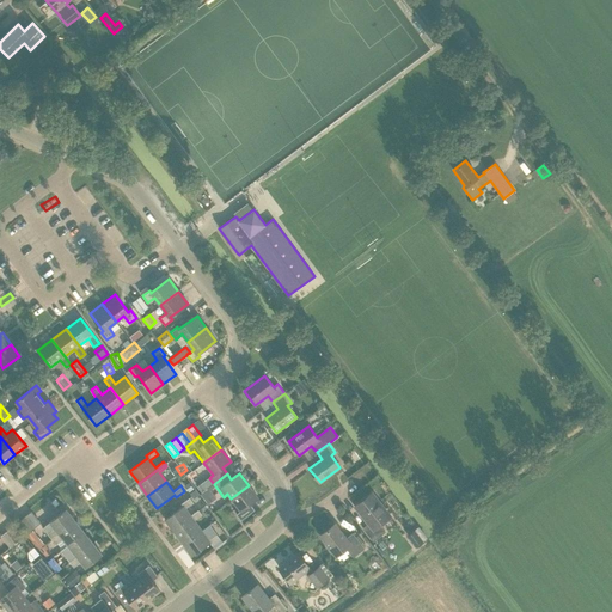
[(249,485),(231,499),(240,512),(237,514),(240,520),(255,509),(250,505),(258,497),(249,485)]
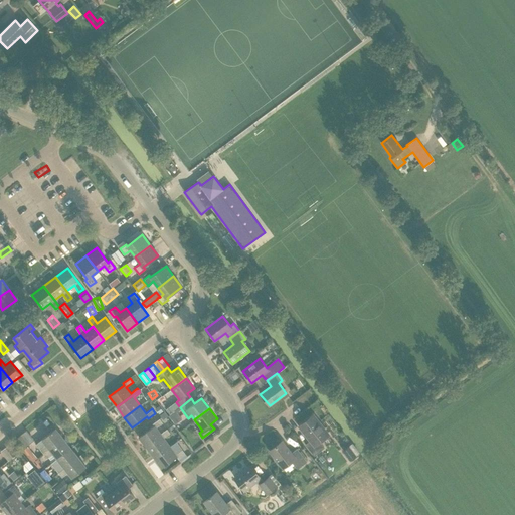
[(168,415),(175,424),(182,419),(175,410),(168,415)]
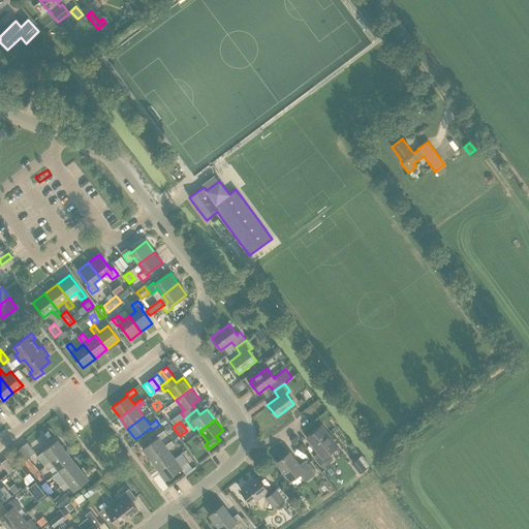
[(328,453),(336,445),(321,428),(308,438),(319,453),(313,457),(322,468),(333,460),(328,453)]
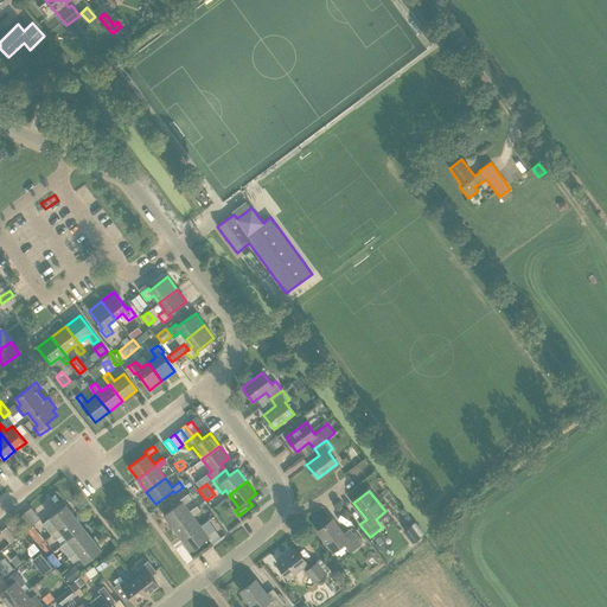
[(164,515),(172,528),(198,508),(197,505),(189,511),(184,504),(191,498),(187,493),(179,499),(181,502),(164,515)]
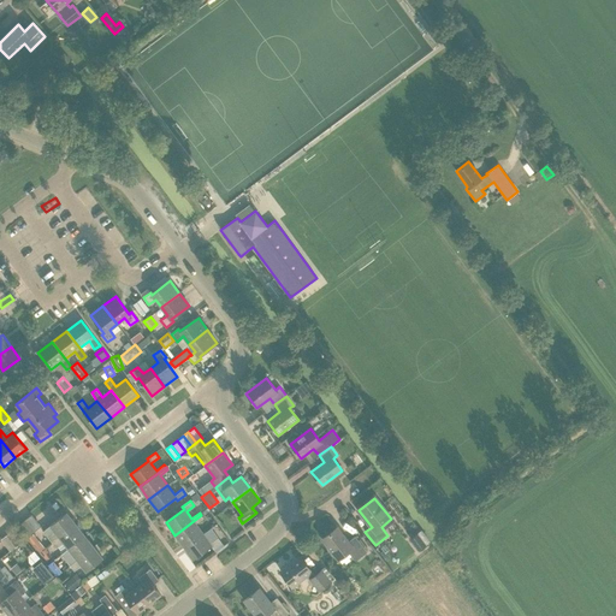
[(47,537),(52,543),(76,523),(66,513),(51,525),(55,531),(47,537)]
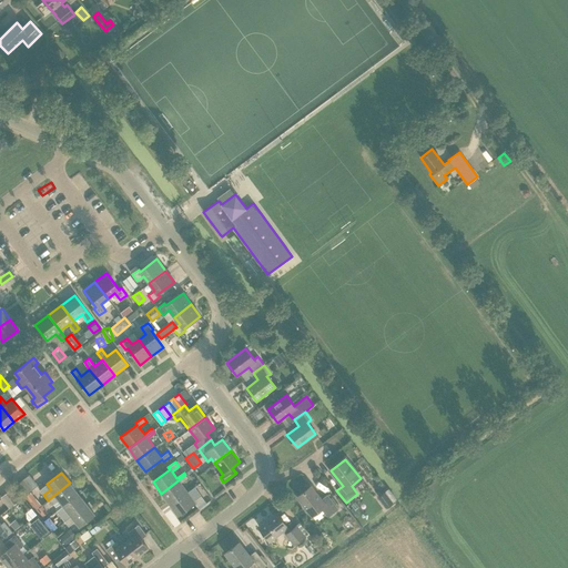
[(38,485),(29,474),(17,484),(26,495),(38,485)]
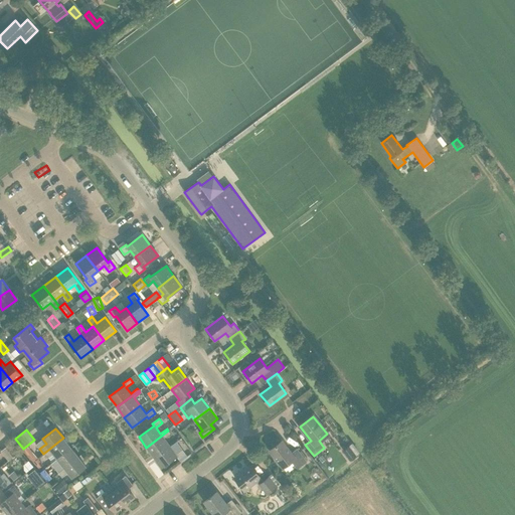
[(168,431),(146,448),(154,458),(170,446),(164,438),(170,434),(168,431)]
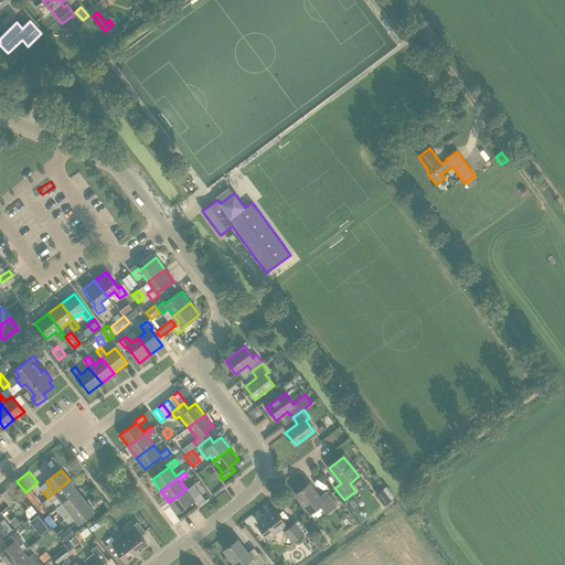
[(59,497),(63,502),(77,491),(70,480),(48,498),(52,502),(59,497)]
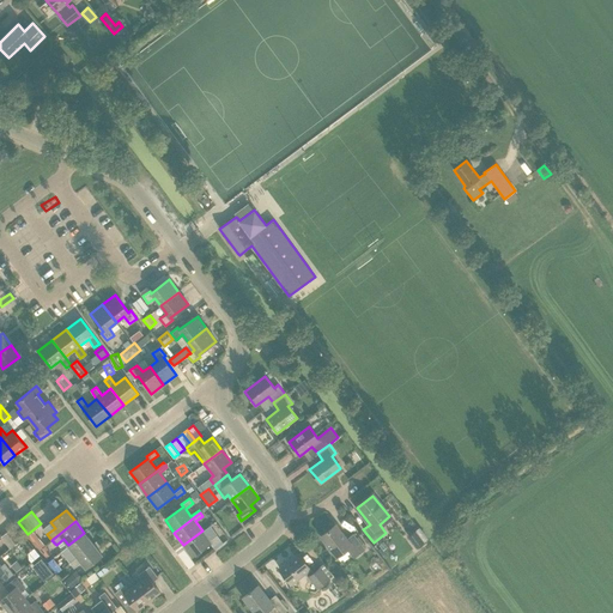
[(353,558),(365,550),(356,536),(349,541),(335,525),(321,536),(337,557),(346,548),(353,558)]
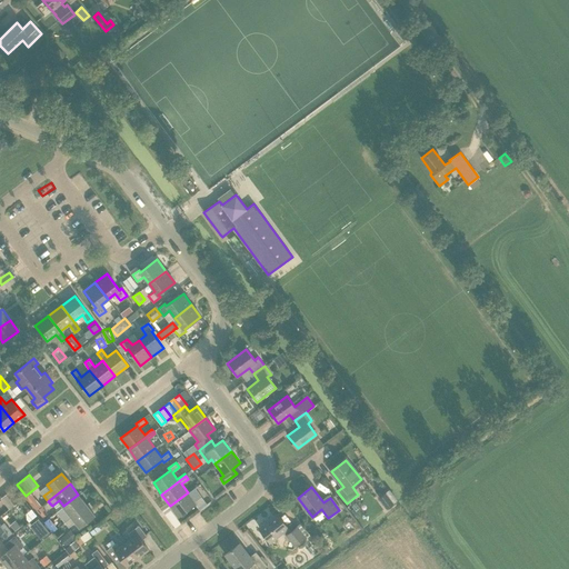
[(20,500),(11,489),(6,493),(15,505),(20,500)]
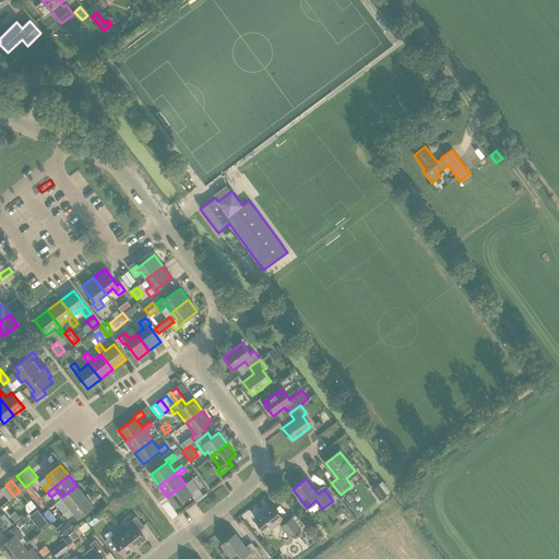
[(191,492),(185,484),(167,497),(175,508),(192,496),(193,498),(201,492),(198,488),(191,492)]
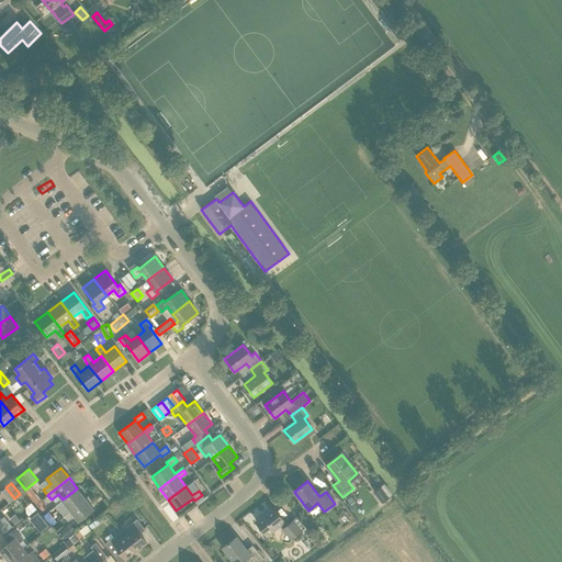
[(9,503),(14,498),(6,487),(0,493),(9,503)]
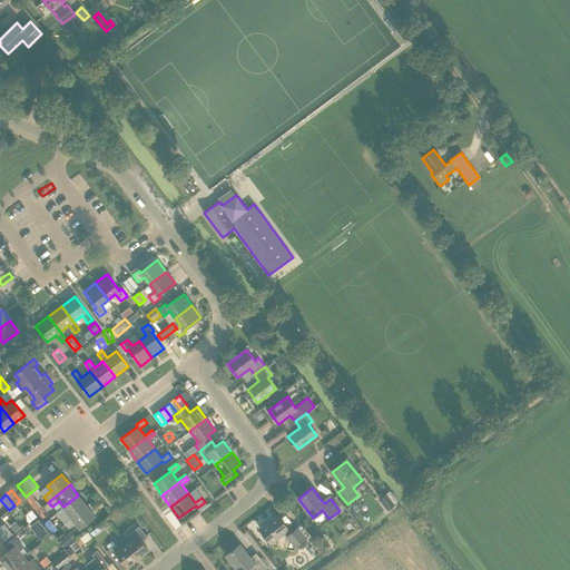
[(387,510),(394,504),(386,494),(380,499),(387,510)]
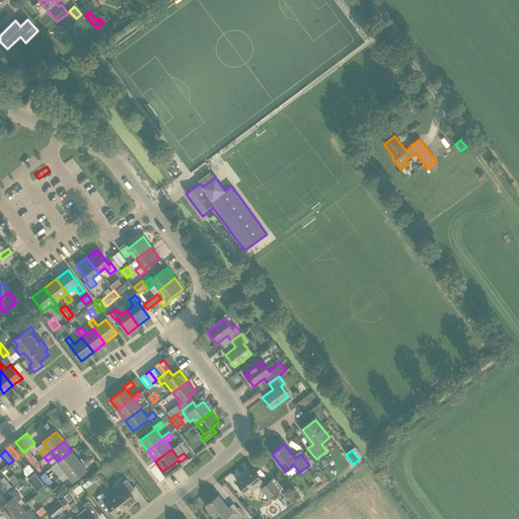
[(59,476),(79,460),(71,451),(58,461),(51,466),(59,476)]
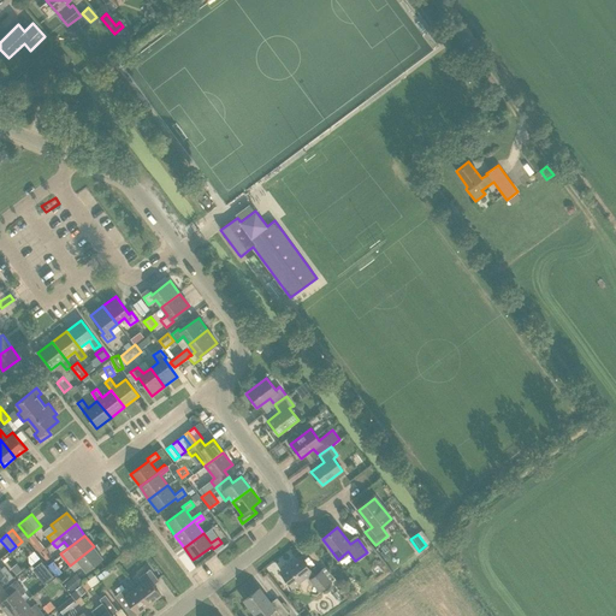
[(102,558),(94,546),(70,566),(75,570),(82,564),(87,570),(102,558)]
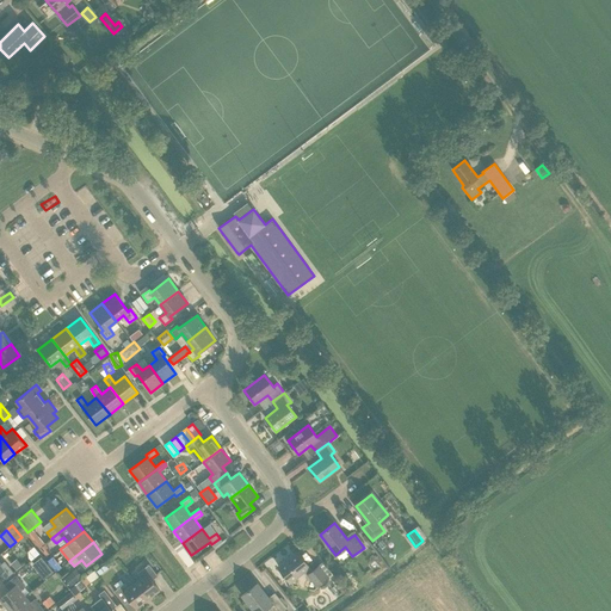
[(316,586),(327,576),(319,566),(312,571),(297,553),(278,567),(290,581),(304,571),(316,586)]
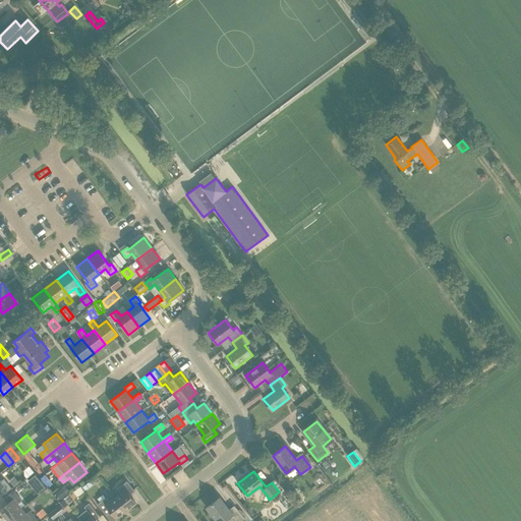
[(36,475),(30,481),(32,484),(39,479),(36,475)]
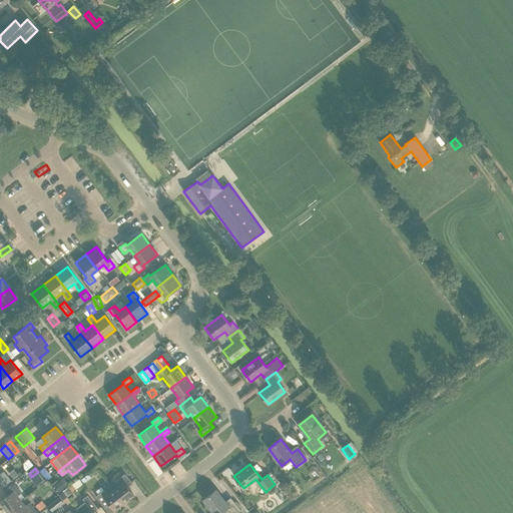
[(78,485),(95,475),(92,470),(75,480),(78,485)]
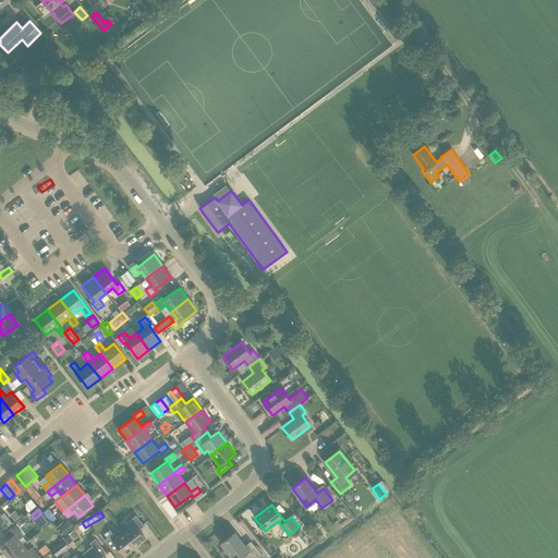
[(0,529),(1,531),(12,522),(4,512),(0,516),(0,529)]
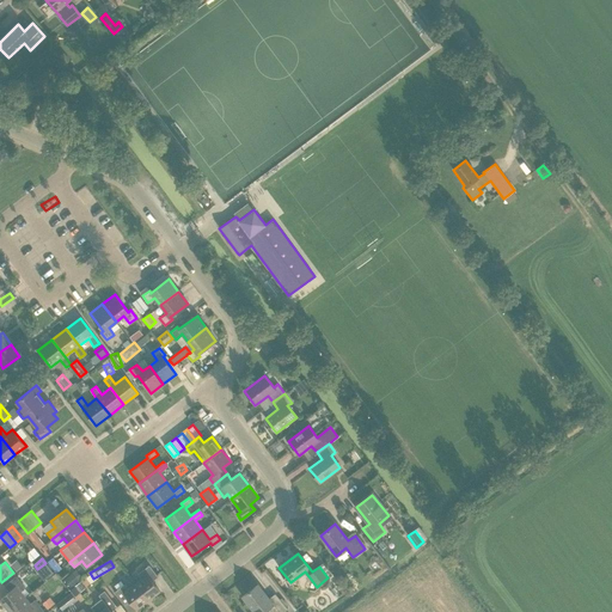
[(135,583),(148,600),(160,591),(152,581),(158,576),(150,565),(138,574),(141,579),(135,583)]
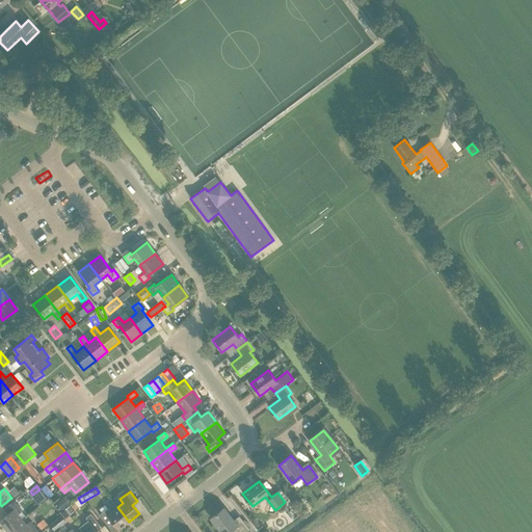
[(55,503),(61,510),(69,504),(62,498),(55,503)]
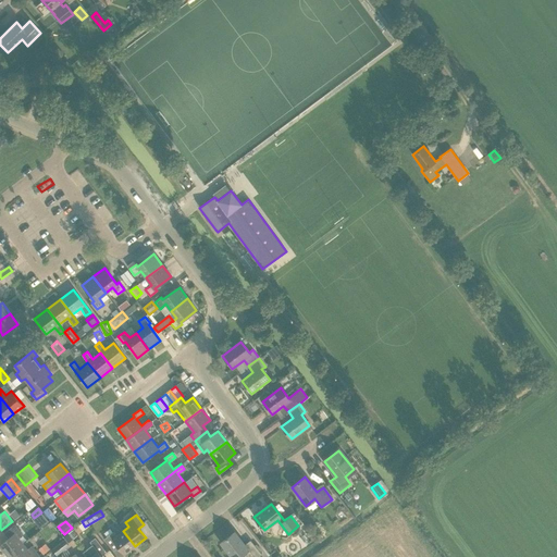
[(0,544),(0,546),(8,556),(23,543),(19,537),(22,534),(14,524),(4,533),(9,537),(0,544)]
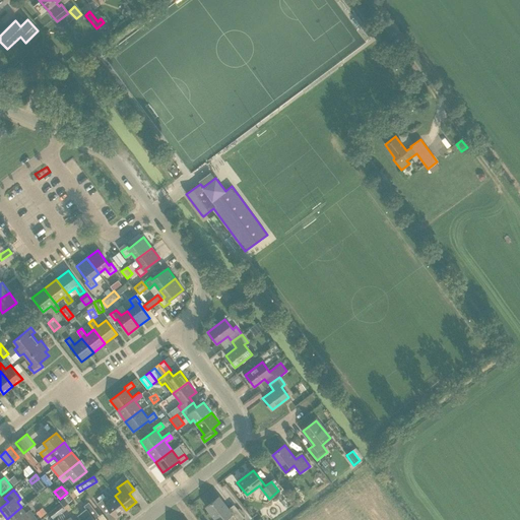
[(126,510),(115,496),(109,500),(106,496),(96,503),(105,513),(110,509),(116,517),(126,510)]
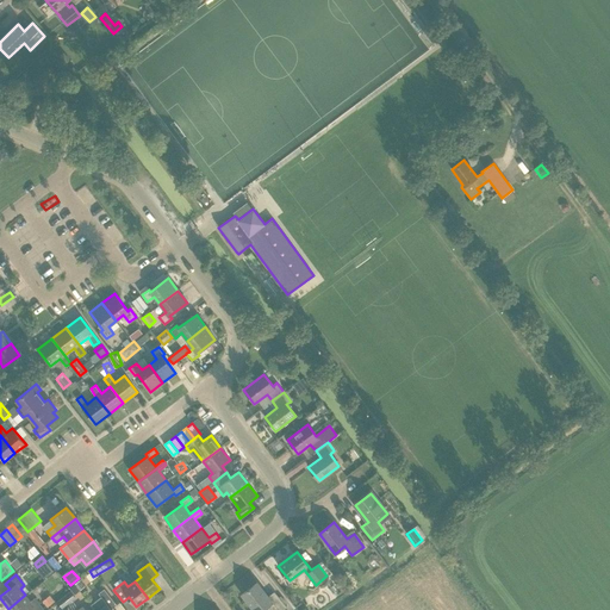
[(269,609),(281,609),(286,607),(277,595),(269,599),(256,583),(242,595),(254,609),(261,609),(267,607),(269,609)]
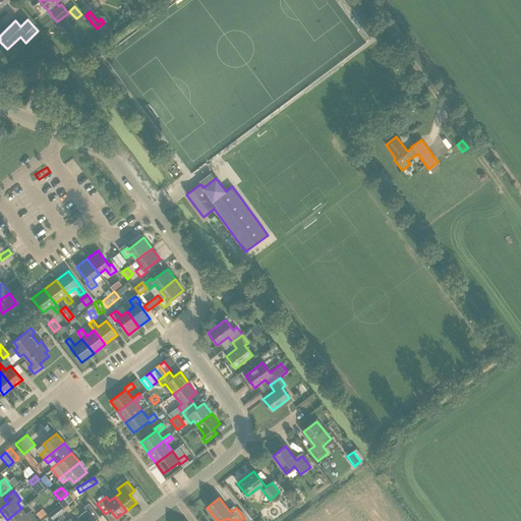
[(87,510),(78,517),(80,520),(95,520),(100,516),(89,503),(83,507),(87,510)]
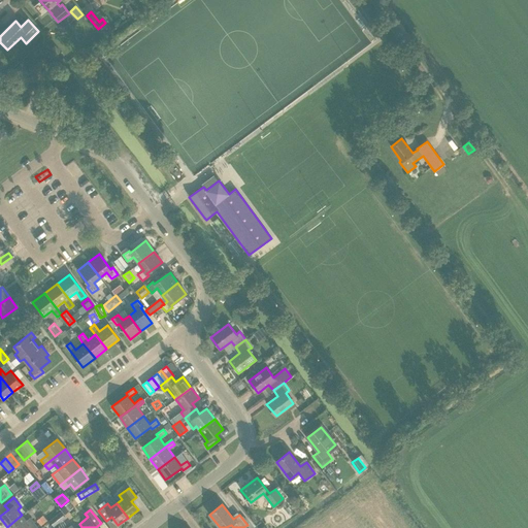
[(47,512),(41,515),(44,522),(52,518),(47,512)]
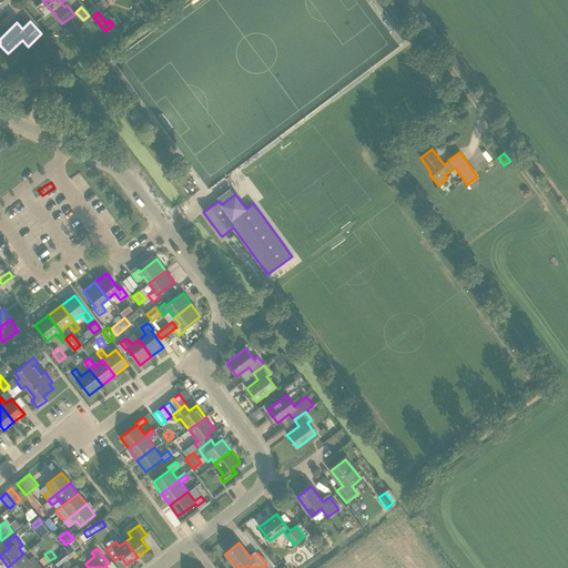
[(28,560),(23,554),(8,567),(9,567),(38,567),(41,567),(32,557),(28,560)]
